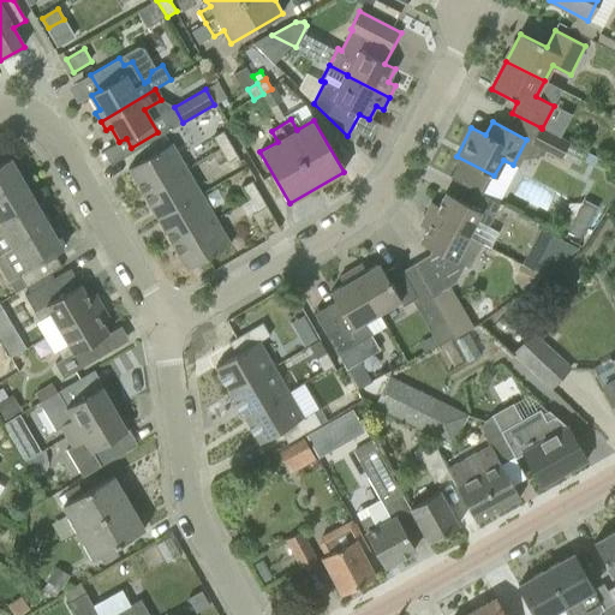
[(571,143),(542,129),(541,127),(531,144),(561,160),(571,143)]
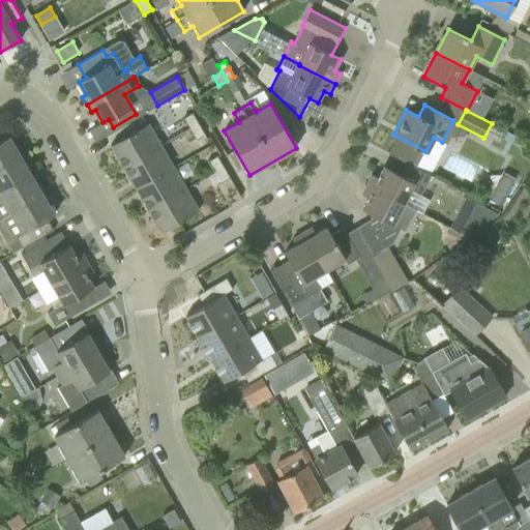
[(190,129),(199,124),(193,113),(184,118),(190,129)]
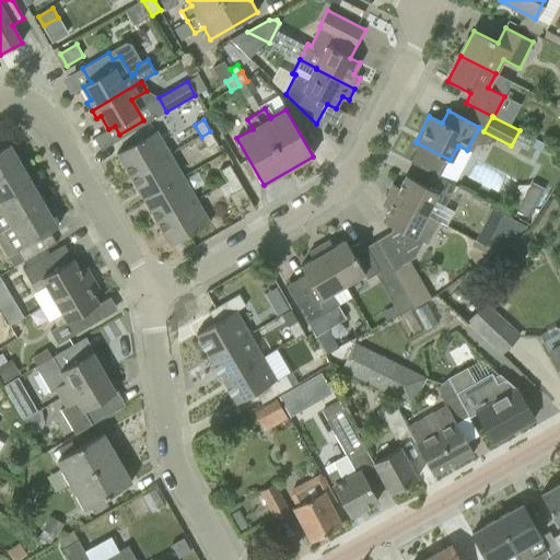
[(156,130),(117,154),(130,177),(170,153),(156,130)]
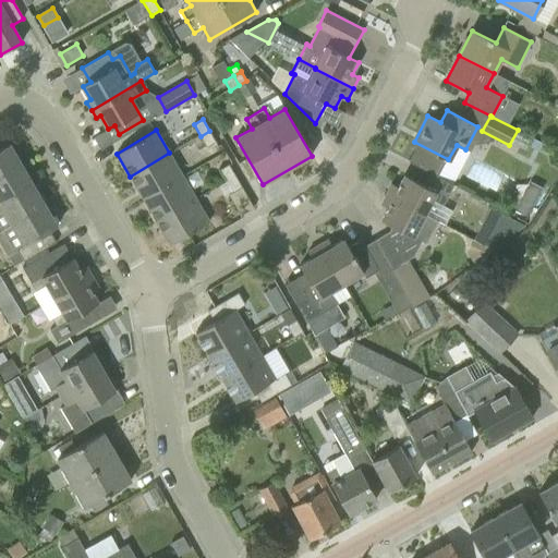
[(540,152),(544,144),(518,130),(513,137),(540,152)]
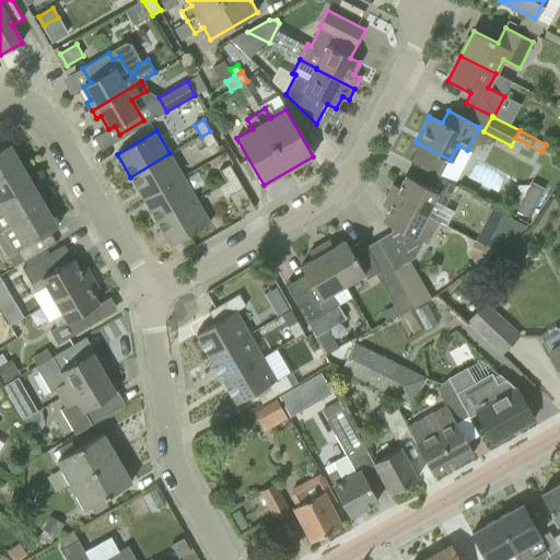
[(210,131),(201,137),(208,148),(217,142),(210,131)]
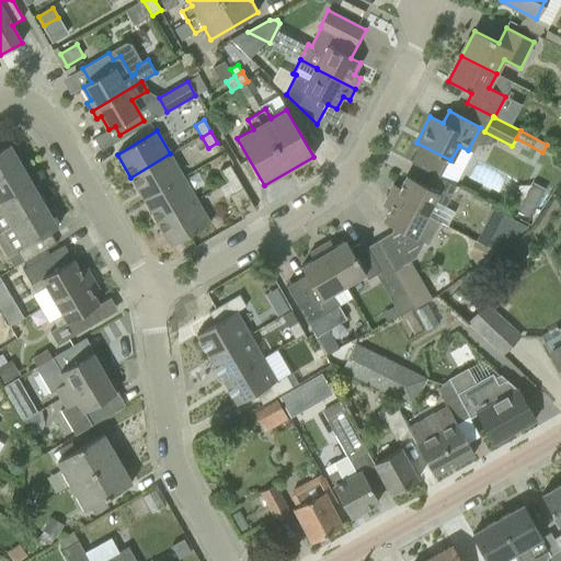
[(0,178),(22,165),(10,145),(0,149),(0,178)]
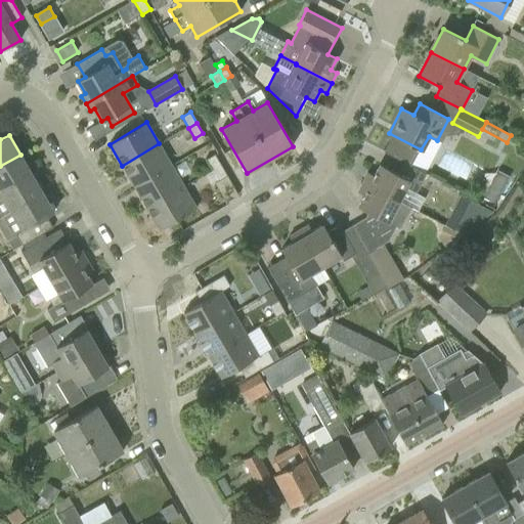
[(159,143),(122,166),(134,187),(172,166),(159,143)]
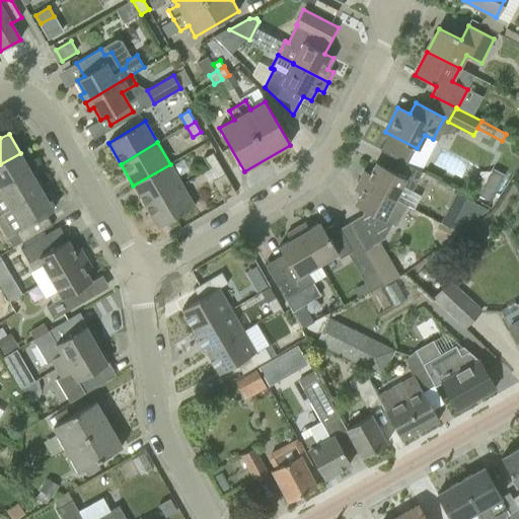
[(0,190),(31,172),(20,153),(0,164),(0,190)]
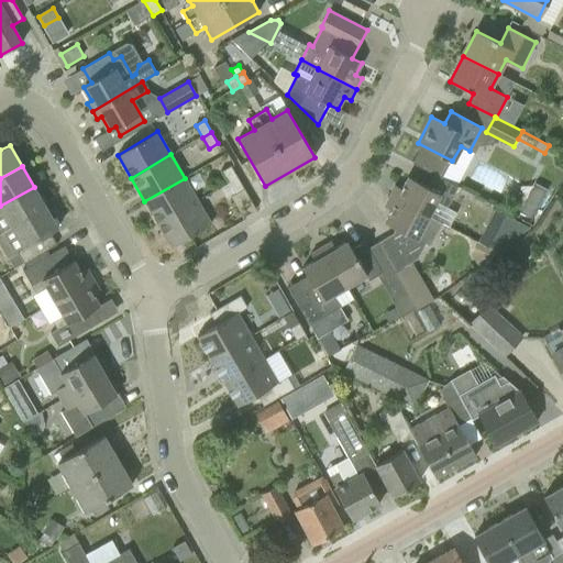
[(222,170),(230,184),(239,179),(231,166),(222,170)]
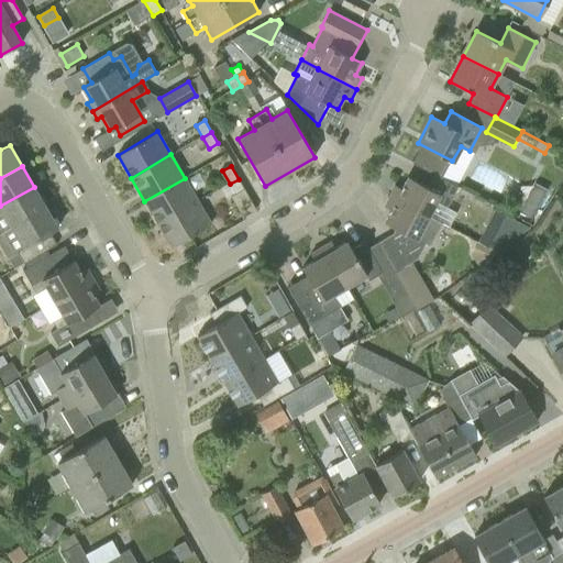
[(395,186),(389,196),(443,223),(451,227),(457,212),(448,207),(451,199),(408,177),(401,189),(395,186)]
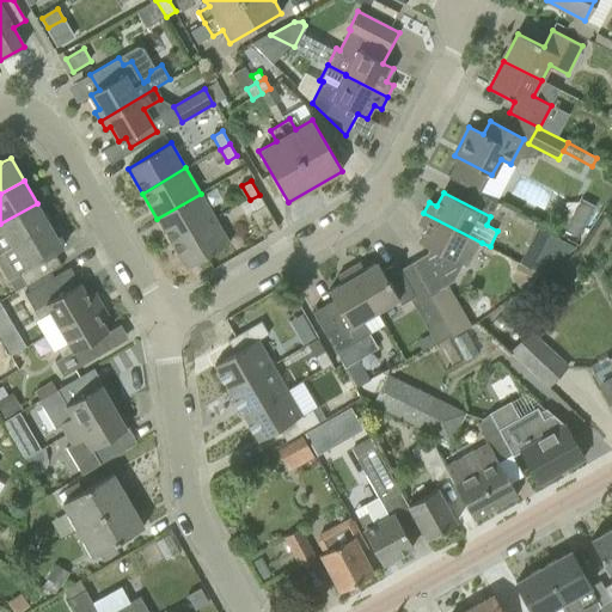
[(171,244),(215,219),(201,194),(157,219),(171,244)]
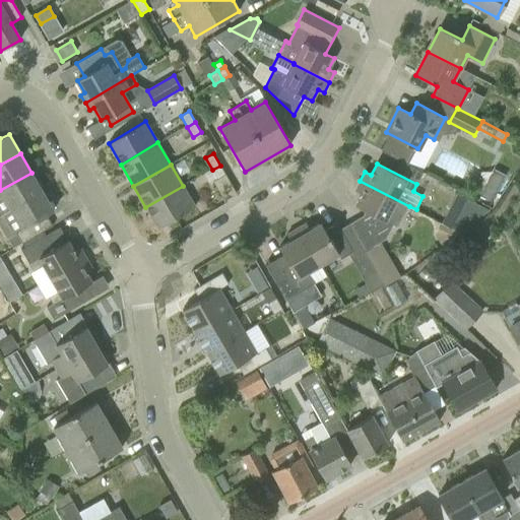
[(237,194),(224,173),(220,166),(212,170),(216,177),(212,180),(224,201),(237,194)]
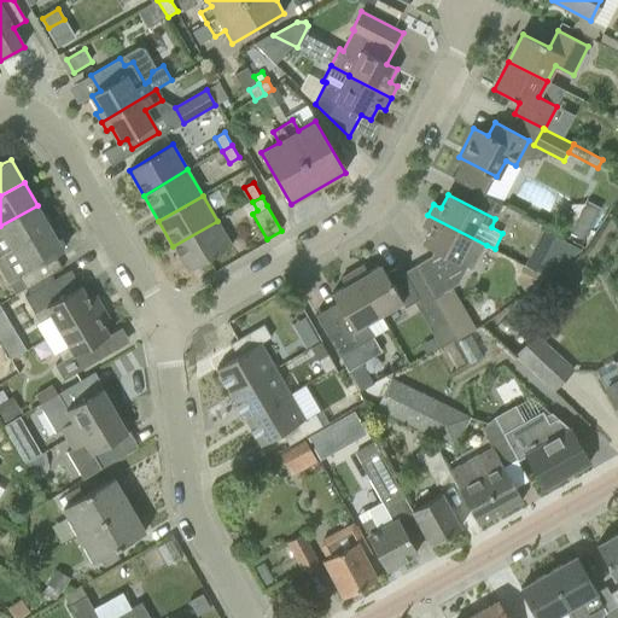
[(0,255),(0,256),(51,227),(38,205),(0,226),(0,255)]
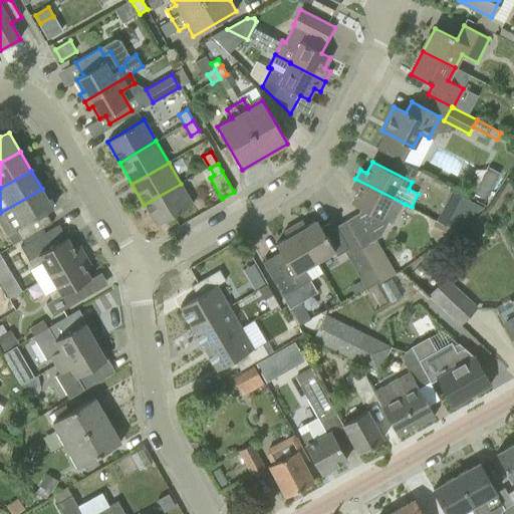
[(395,224),(405,204),(355,179),(350,189),(356,192),(351,203),(361,208),(358,213),(345,221),(361,248),(381,236),(390,222),(395,224)]
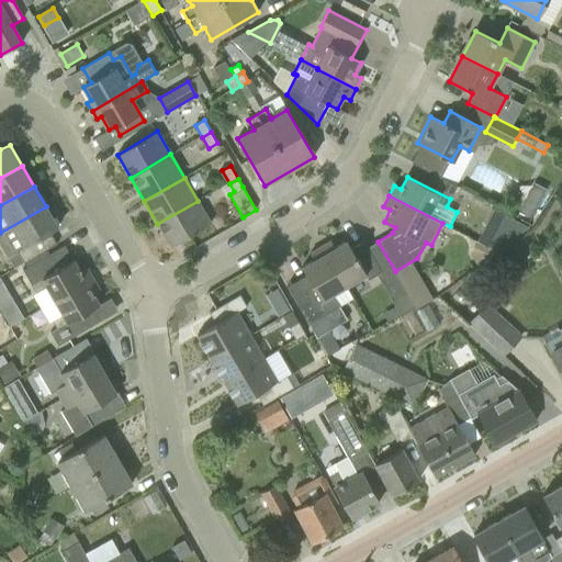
[(198,201),(157,224),(171,247),(211,224),(198,201)]
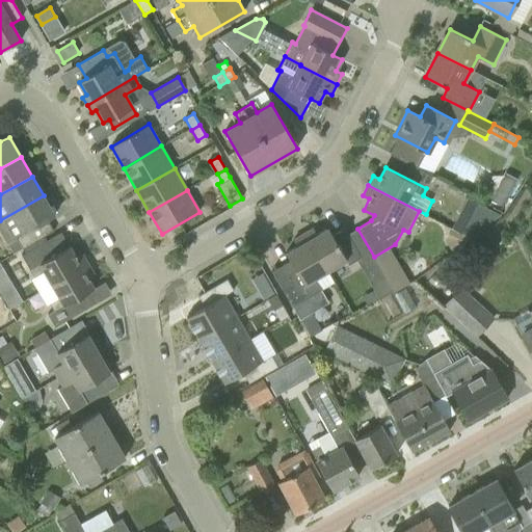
[(509,196),(497,190),(491,201),(503,207),(509,196)]
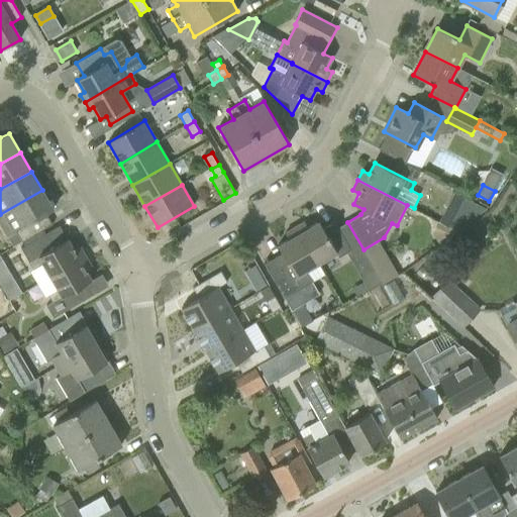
[(46,214),(54,210),(42,190),(0,214),(0,223),(7,236),(15,231),(22,242),(53,225),(46,214)]
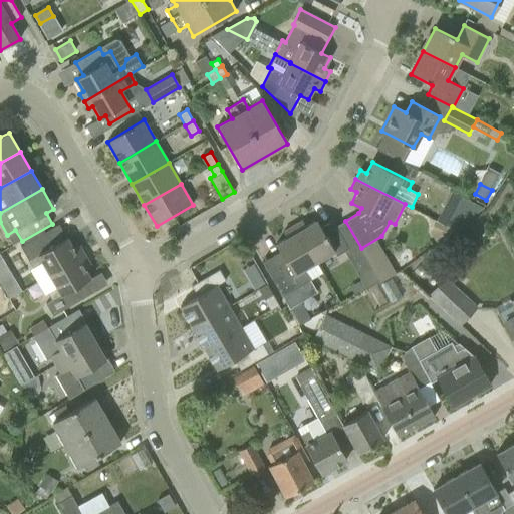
[(452,191),(446,203),(472,216),(484,208),(452,191)]
